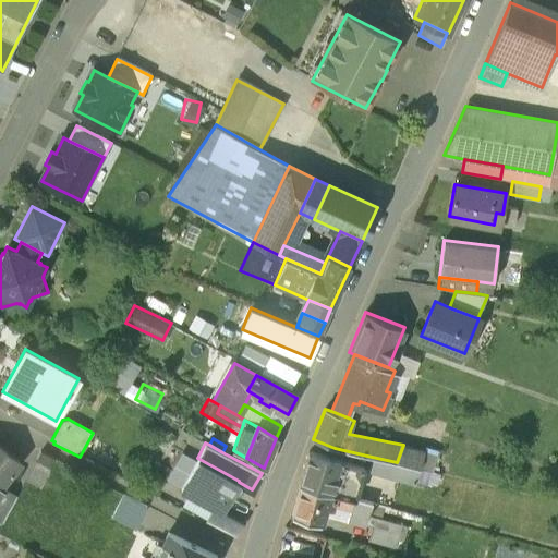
[(425,449),(403,445),(397,462),(420,468),(425,449)]
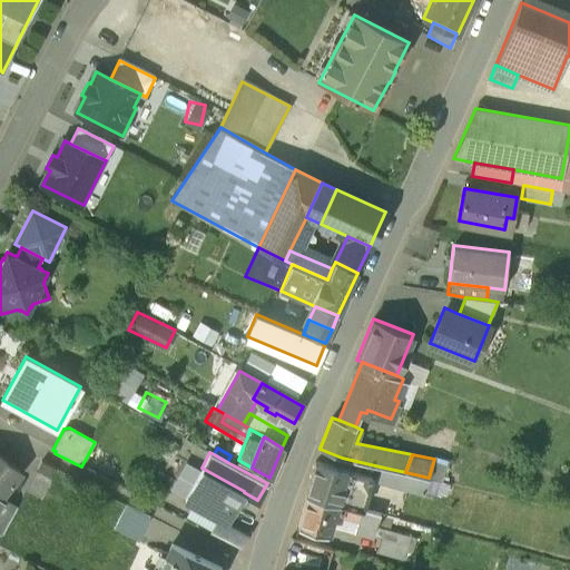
[(20,472),(0,455),(0,507),(6,500),(0,497),(20,472)]
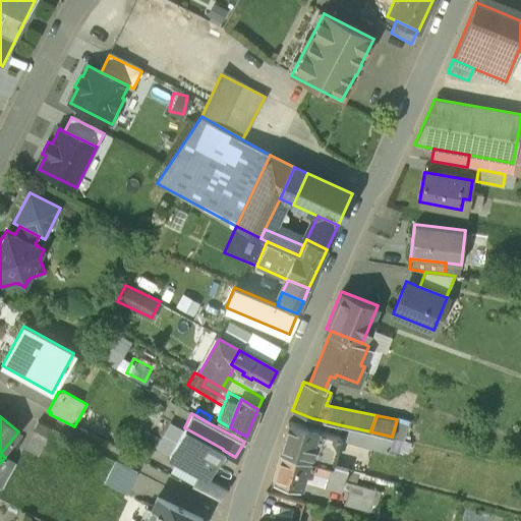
[(339,433),(289,420),(280,451),(313,460),(331,465),(335,452),(339,433)]
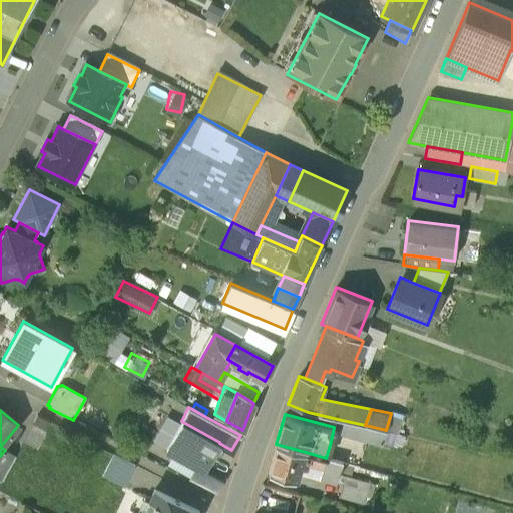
[(365,425),(342,420),(338,432),(361,439),(365,425)]
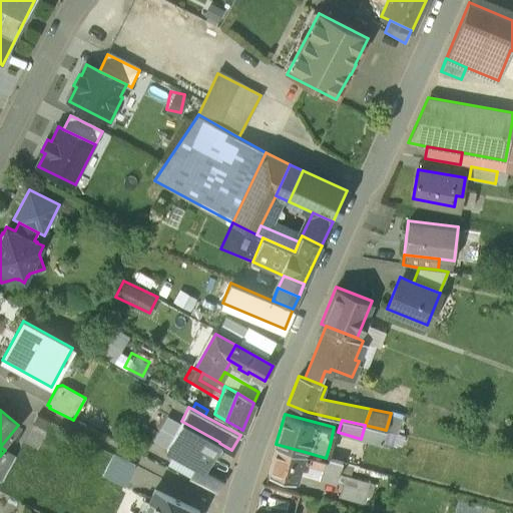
[(219,442),(181,421),(165,449),(195,465),(204,470),(219,443),(219,442)]
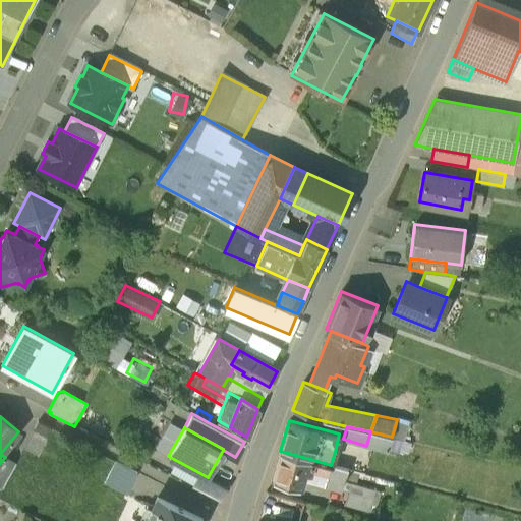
[(33,429),(22,453),(39,461),(50,438),(33,429)]
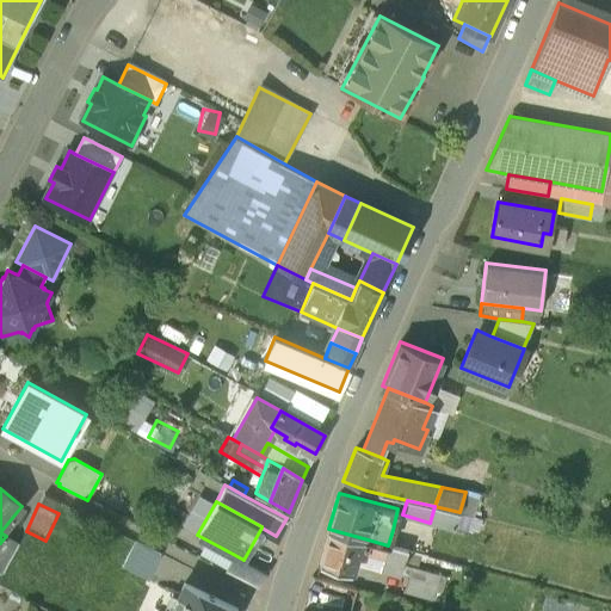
[(460,512),(434,506),(430,523),(455,529),(460,512)]
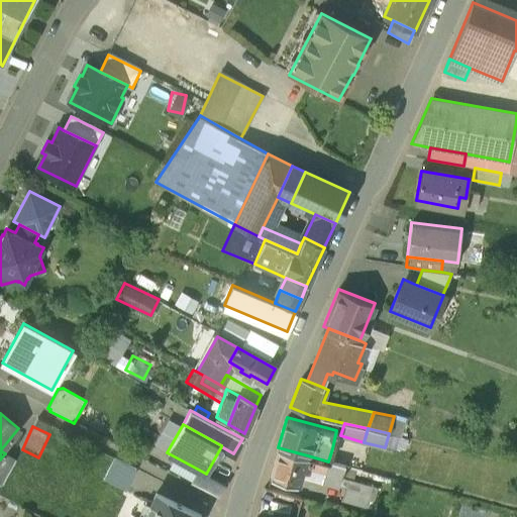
[(311,456),(278,447),(270,478),(297,485),(301,470),(303,470),(308,468),(311,456)]
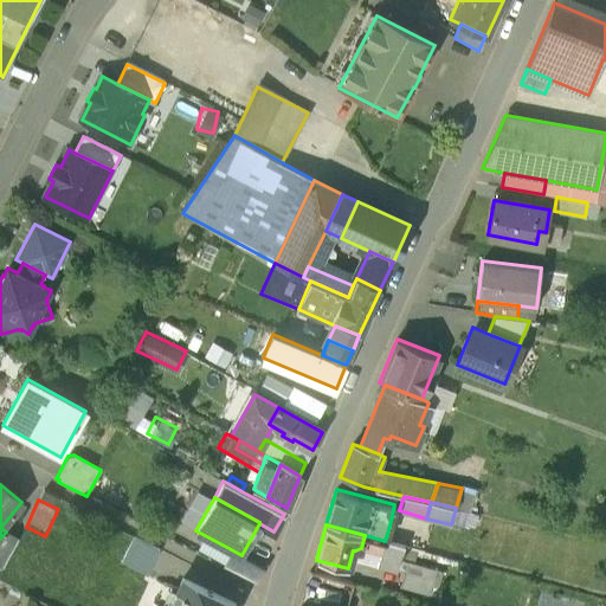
[(416,533),(389,526),(385,541),(404,546),(412,547),(416,533)]
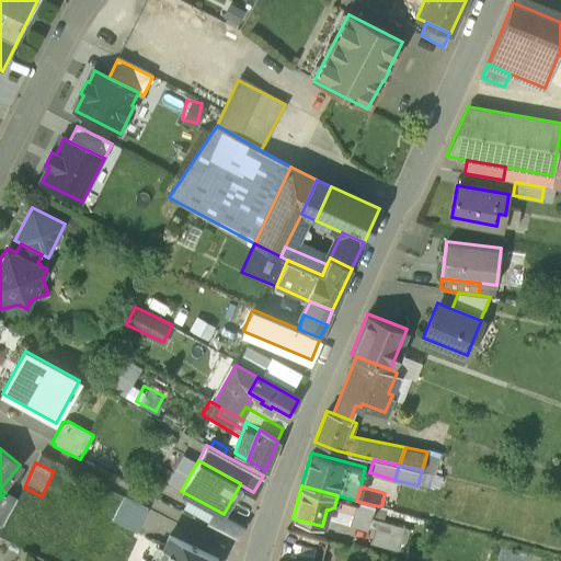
[(6,492),(0,499),(0,523),(2,526),(15,501),(6,492)]
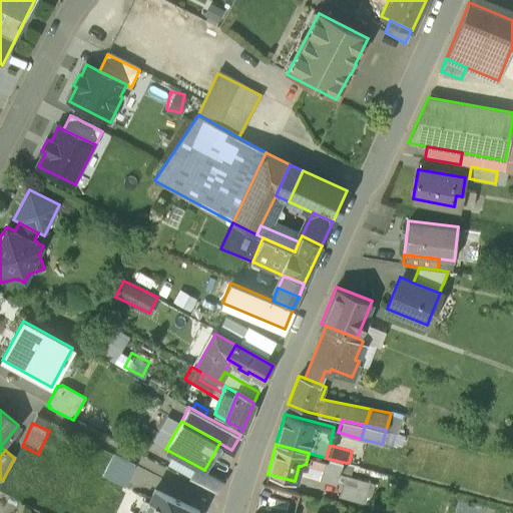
[(326,458),(309,453),(306,464),(324,468),(326,458)]
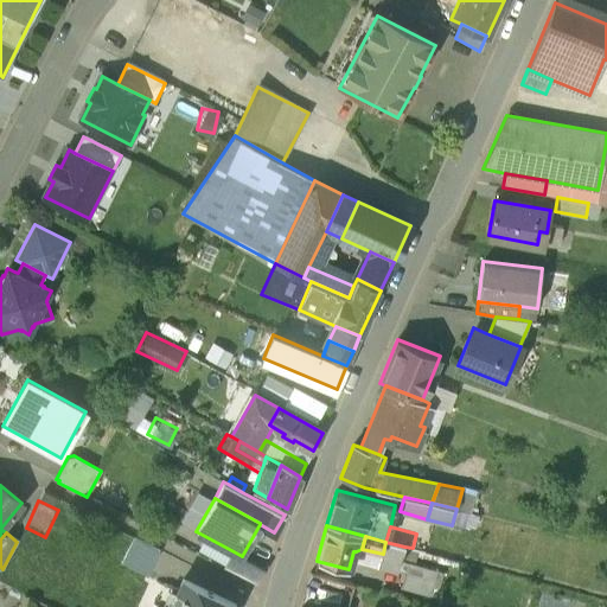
[(135,538),(121,567),(149,580),(163,553),(135,538)]
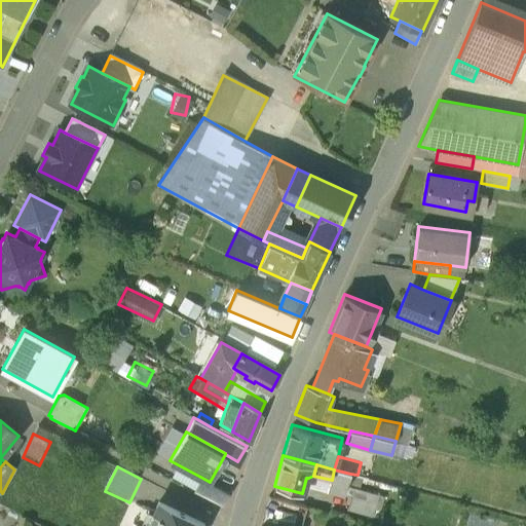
[(350,474),(334,470),(332,480),(328,495),(334,496),(335,492),(345,494),(347,485),(350,474)]
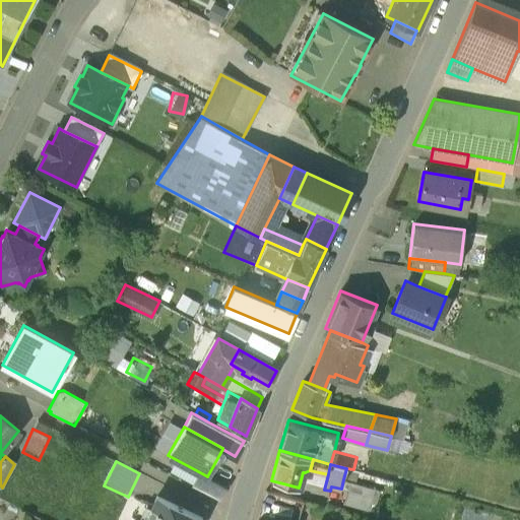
[(207,476),(198,471),(191,484),(220,501),(228,488),(207,476)]
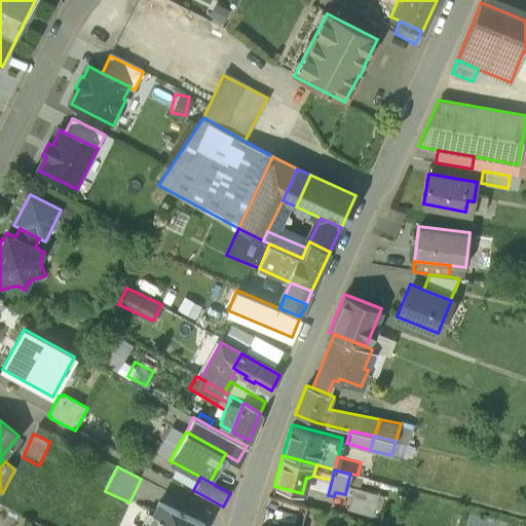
[(379,493),(347,485),(345,494),(351,496),(347,510),(373,516),(379,493)]
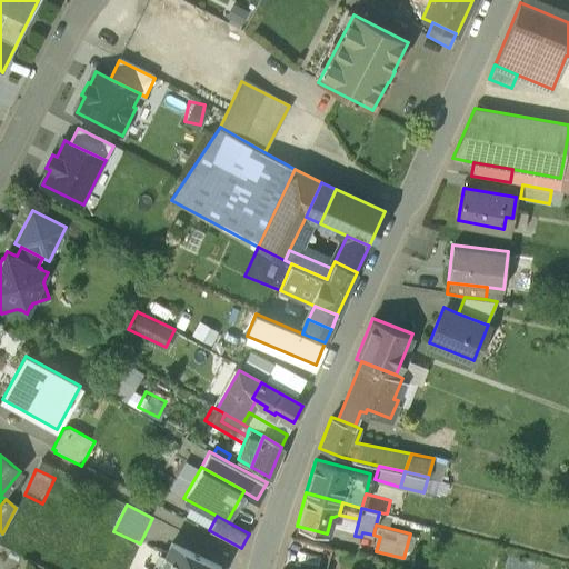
[(296,563),(323,568),(328,545),(301,539),(296,563)]
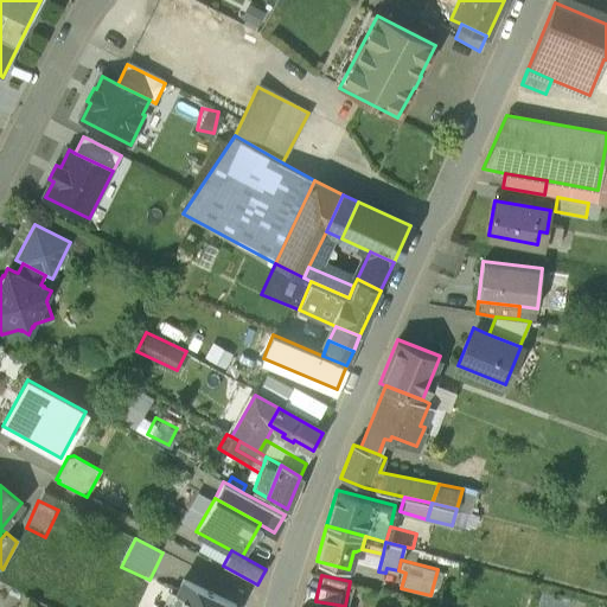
[(232,606),(234,606),(183,582),(171,606),(232,606)]
